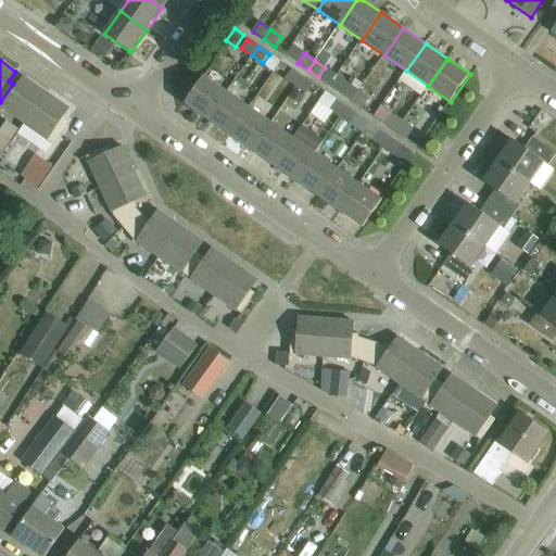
[(286,78),(297,86),(303,77),(292,70),(286,78)]
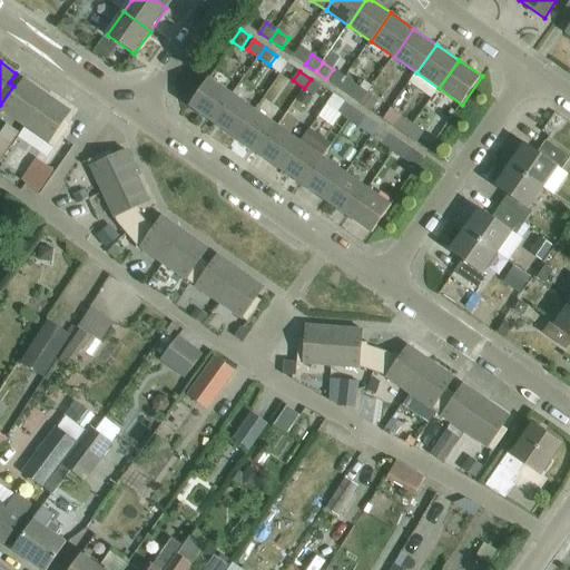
[(18,89),(13,86),(0,105),(0,108),(26,127),(48,96),(25,79),(18,89)]
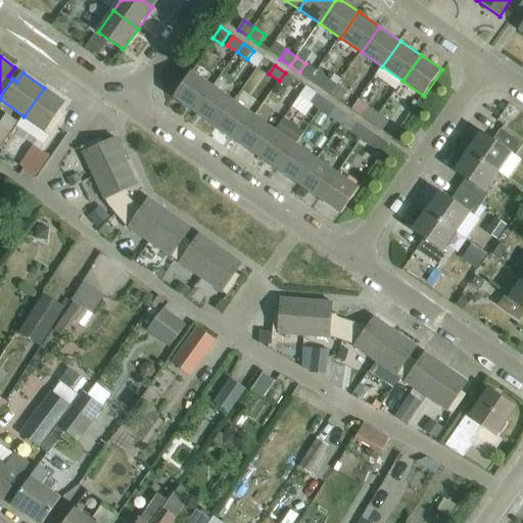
[(174,98),(195,112),(212,87),(191,73),(174,98)]
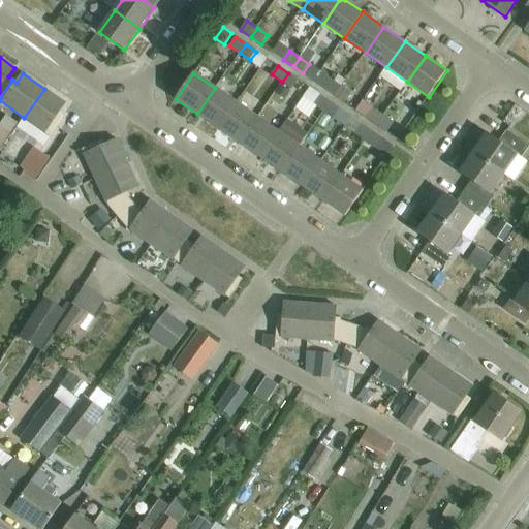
[(288,73),(282,82),(292,89),(299,81),(288,73)]
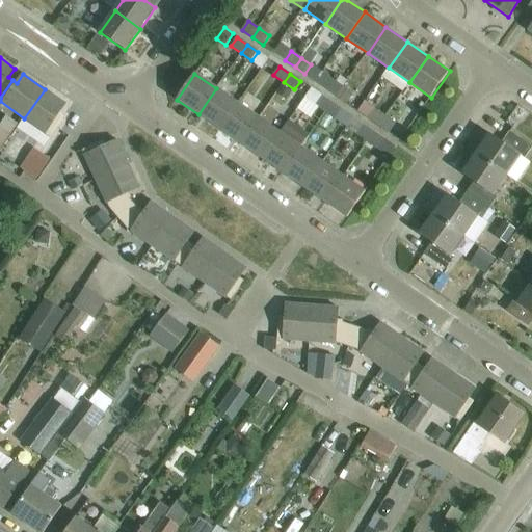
[(327,89),(338,97),(344,87),(342,86),(345,83),(336,77),(327,89)]
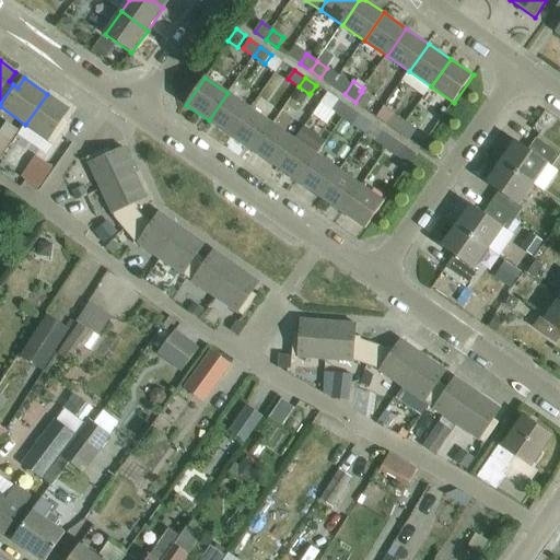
[(362,92),(356,102),(366,109),(373,100),(362,92)]
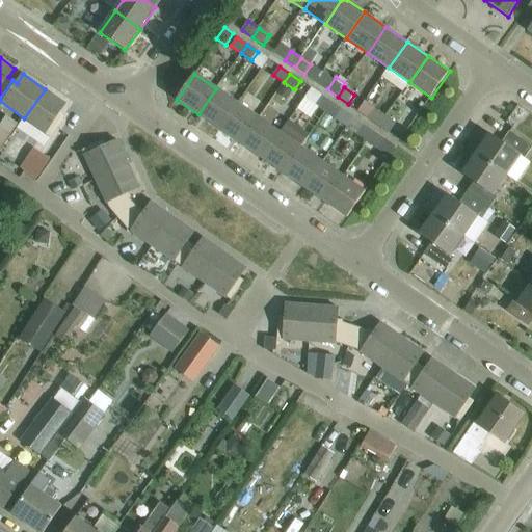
[(198,114),(220,129),(238,103),(216,88),(198,114)]
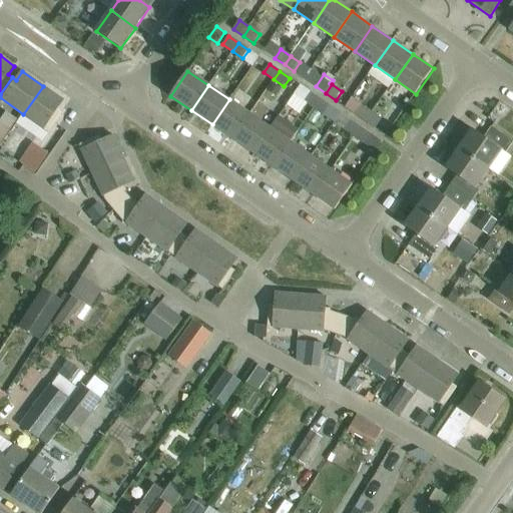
[(63,100),(43,86),(23,114),(49,132),(62,112),(57,109),(63,100)]
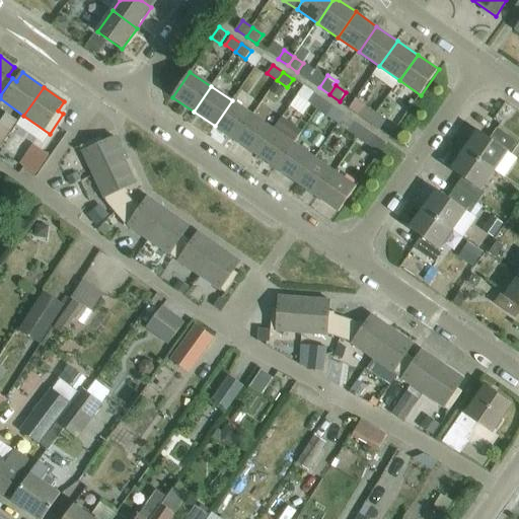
[(308,102),(318,109),(324,100),(314,93),(308,102)]
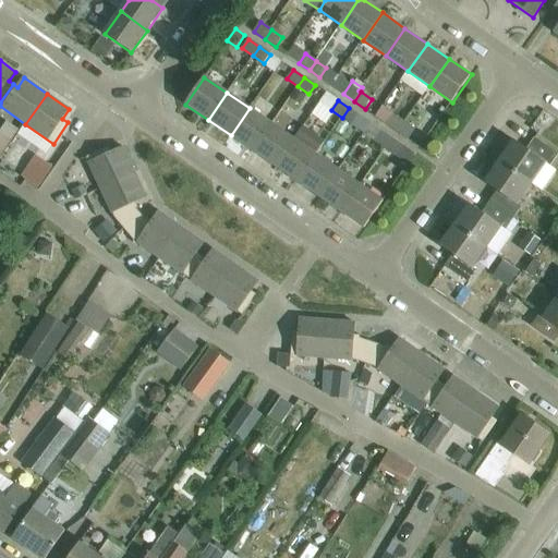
[(231,135),(253,150),(271,123),(250,108),(231,135)]
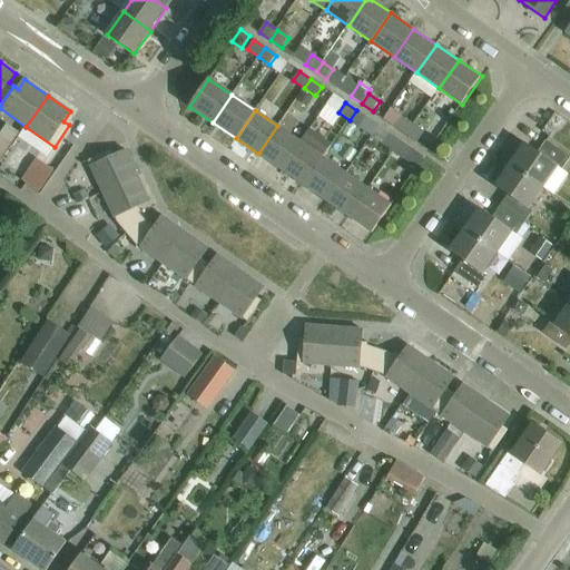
[(356,110),(350,120),(361,128),(367,118),(356,110)]
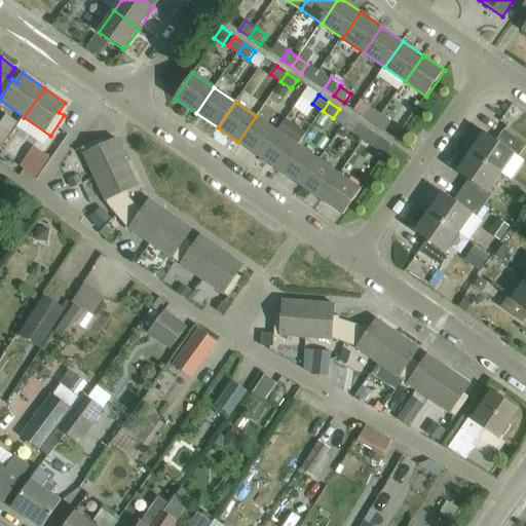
[(366,117),(375,124),(382,115),(384,111),(374,105),(366,117)]
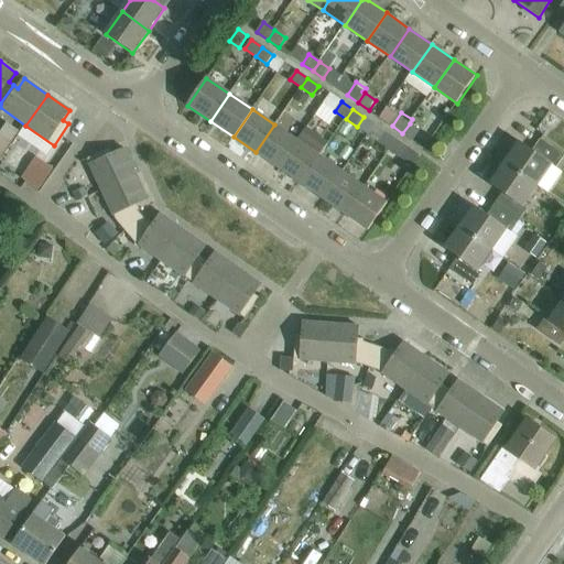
[(0,158),(2,160),(25,130),(9,118),(0,130),(0,158)]
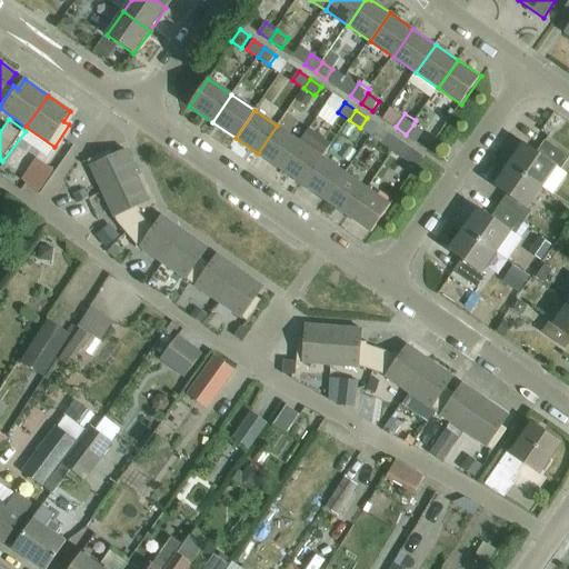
[(413,125),(406,135),(417,142),(425,132),(413,125)]
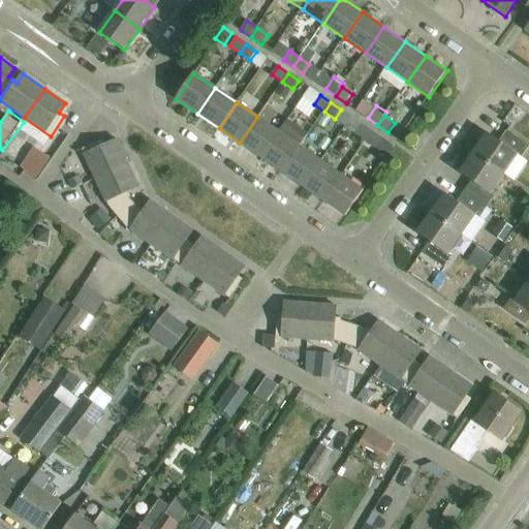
[(240,143),(260,157),(279,131),(257,117),(240,143)]
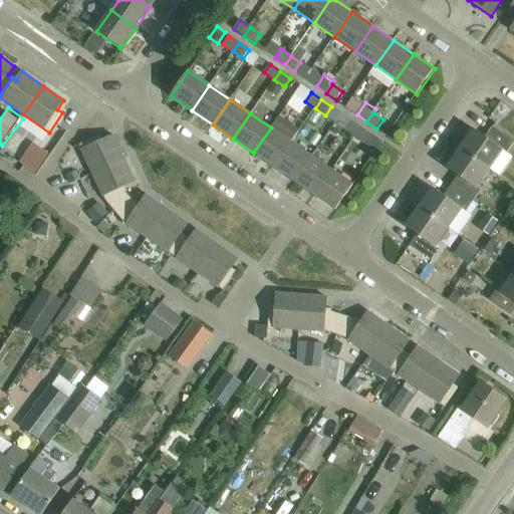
[(346,130),(356,137),(362,127),(352,121),(346,130)]
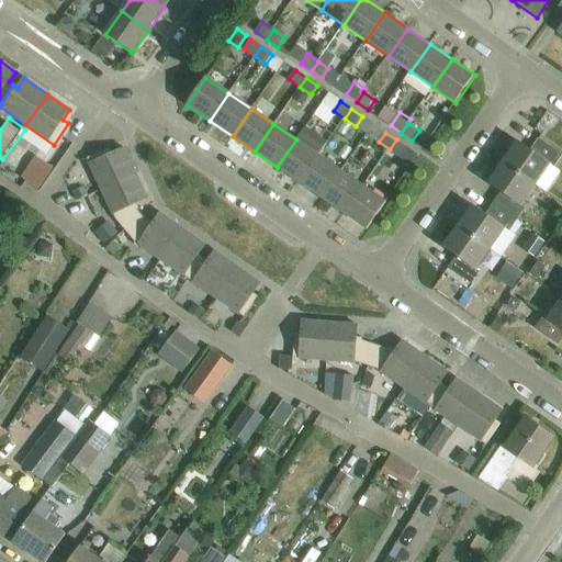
[(518,142),(504,163),(536,186),(550,165),(554,168),(561,156),(561,155),(538,138),(530,150),(518,142)]
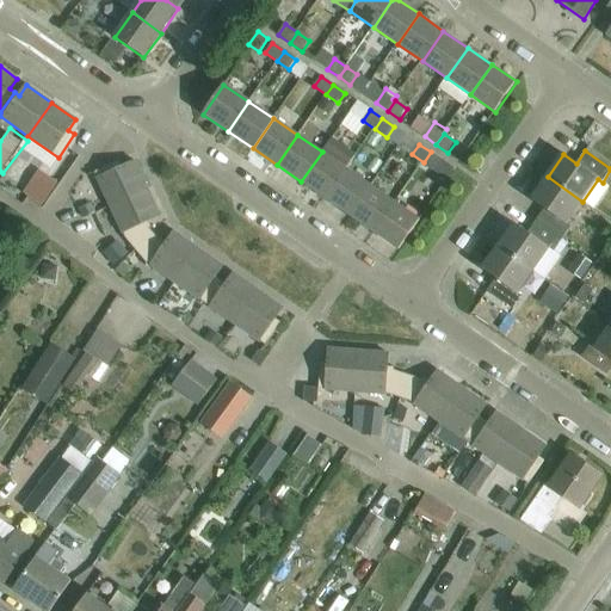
[(301,181),(326,198),(346,168),(322,152),(301,181)]
